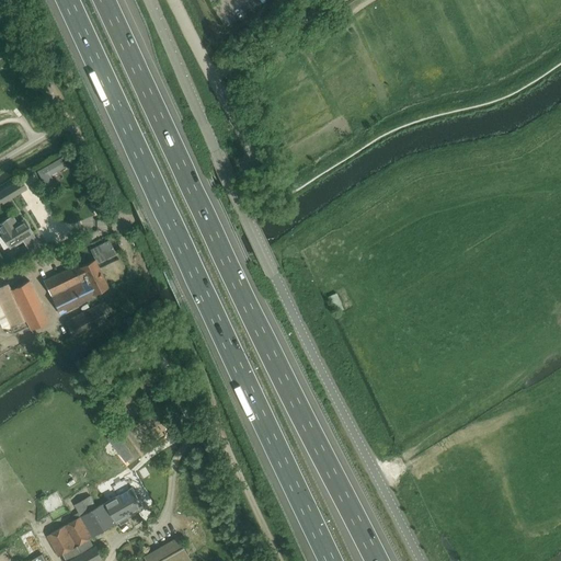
[(38,173),(47,189),(56,184),(50,175),(67,167),(61,157),(39,170),(41,172),(38,173)]
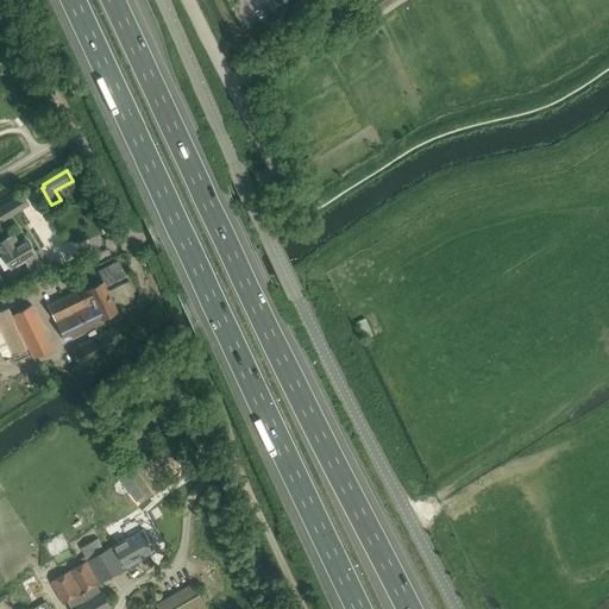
[(29,206),(23,195),(4,207),(10,217),(29,206)]
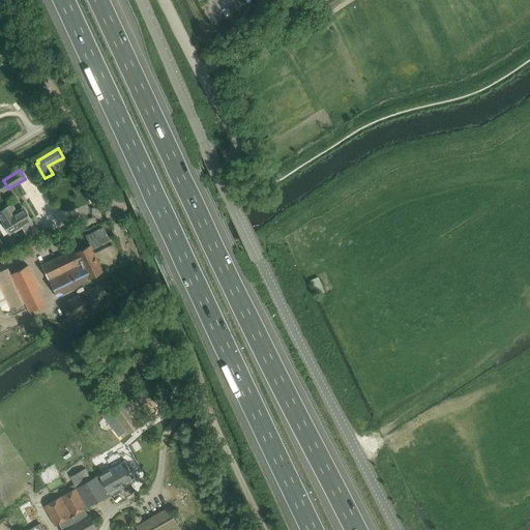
[(1,221),(9,234),(31,222),(23,208),(1,221)]
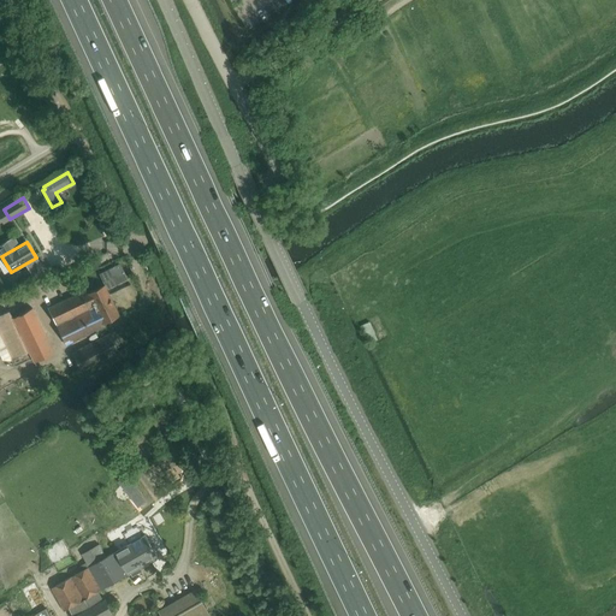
[(119,264),(99,274),(106,289),(126,279),(119,264)]
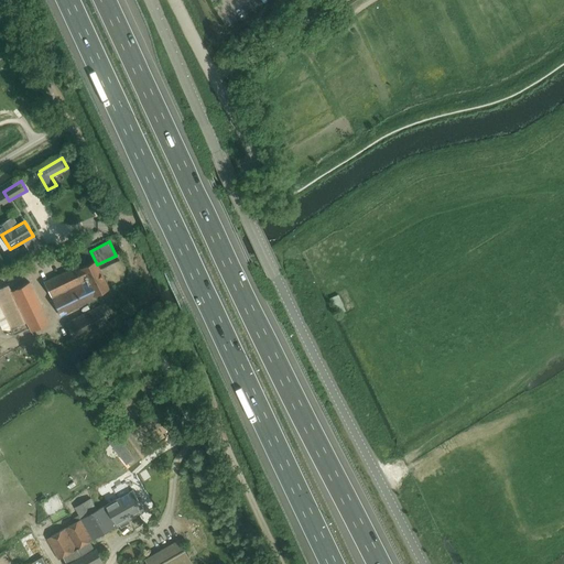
[(61,316),(95,300),(94,295),(108,289),(95,262),(80,269),(78,266),(44,282),(61,316)]
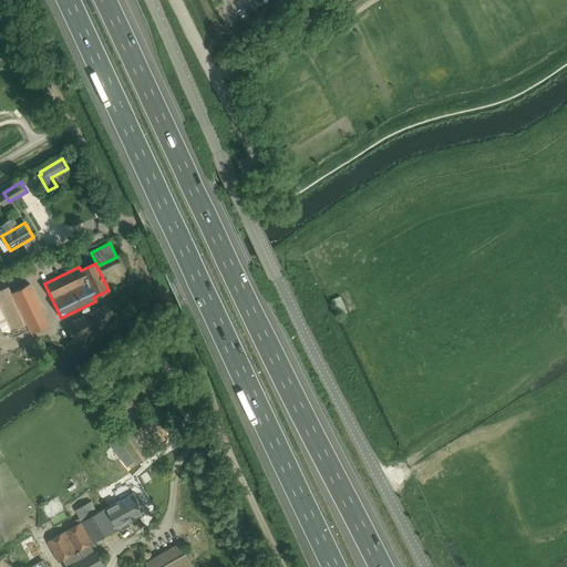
[(11,292),(16,300),(30,330),(31,332),(49,323),(29,284),(11,292)]
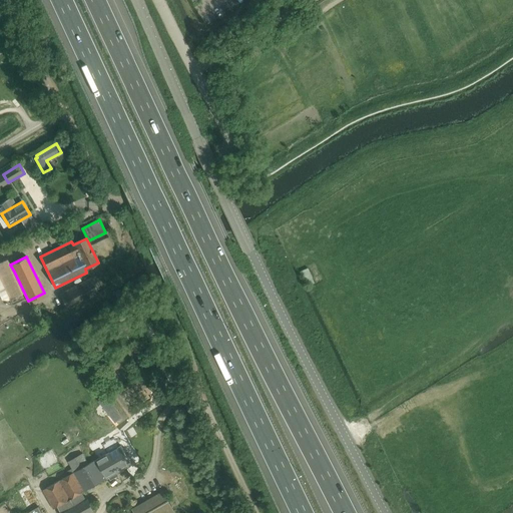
[(6,261),(0,263),(0,280),(12,306),(27,299),(14,272),(11,273),(6,261)]
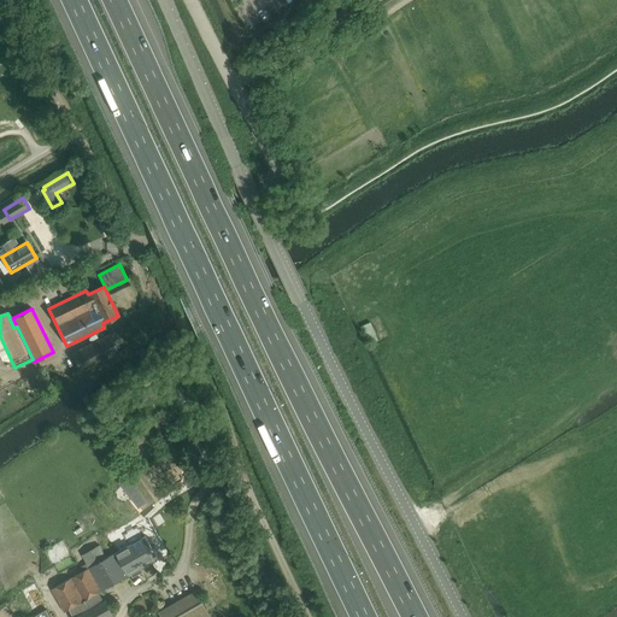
[(371,323),(362,327),(370,345),(380,340),(371,323)]
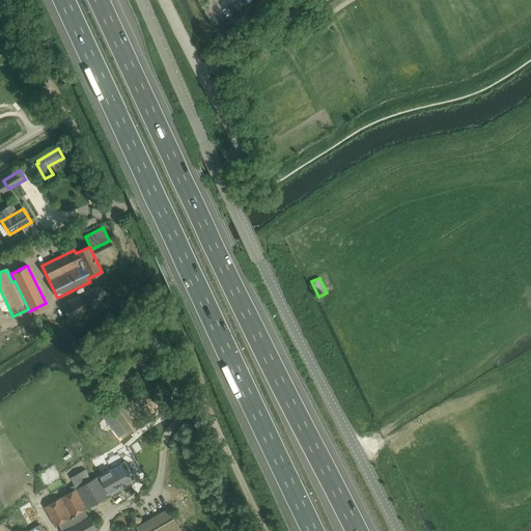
[(103,304),(94,288),(62,304),(71,320),(103,304)]
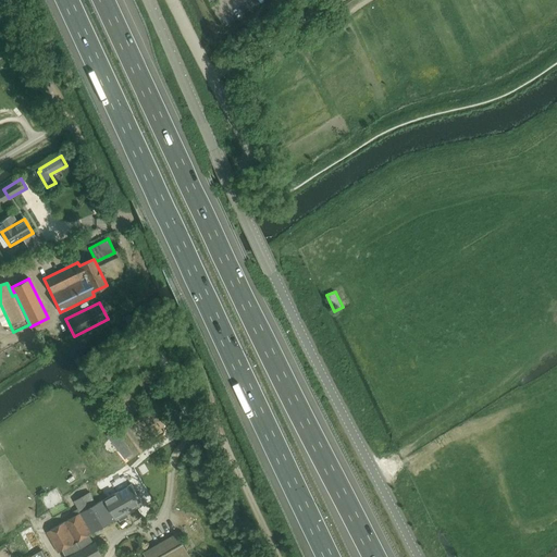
[(95,381),(106,396),(113,392),(102,376),(95,381)]
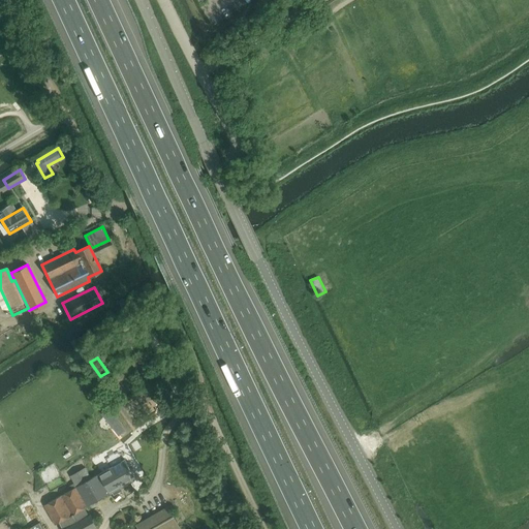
[(119,434),(125,430),(109,409),(102,413),(119,434)]
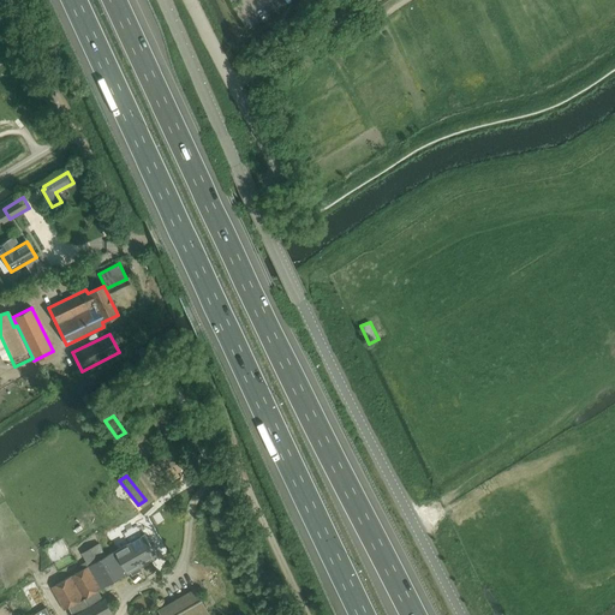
[(159,556),(153,547),(145,535),(106,556),(99,544),(82,554),(87,562),(78,566),(81,571),(52,587),(65,610),(70,608),(73,614),(109,614),(114,613),(106,597),(103,598),(99,591),(131,572),(132,573),(136,574),(139,572),(141,567),(159,556)]
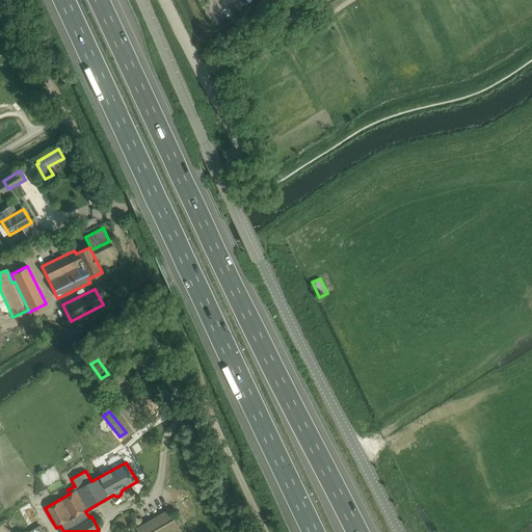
[(182,531),(169,509),(136,528),(138,531),(182,531)]
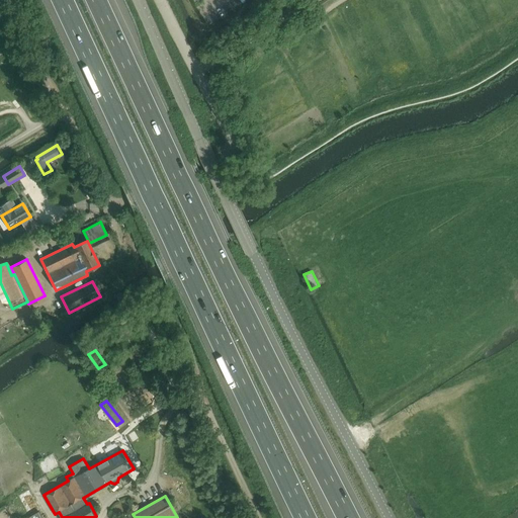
All buildings are outlined.
